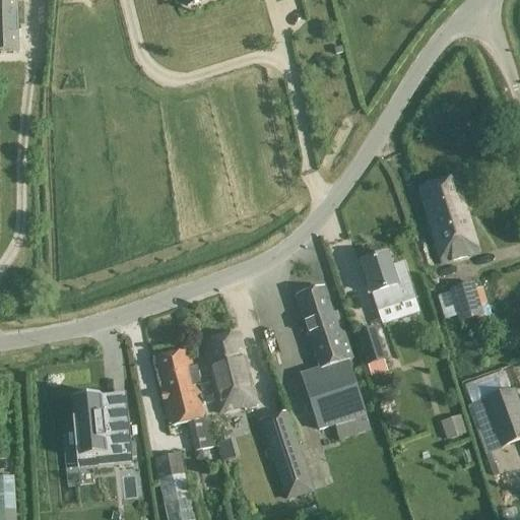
[(0,0),(0,54),(18,54),(16,0),(0,0)]
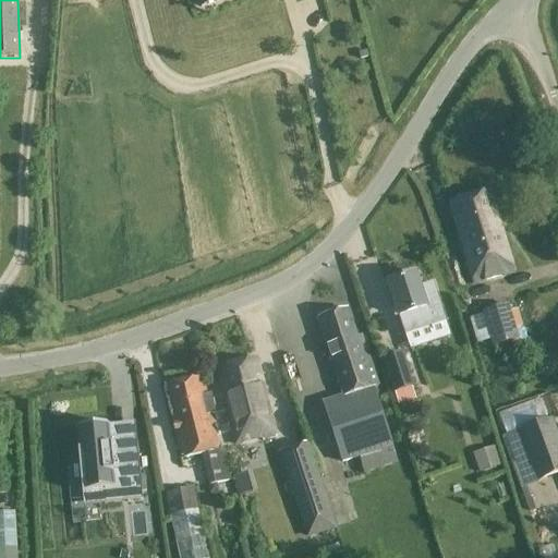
[(450,203),(475,283),(513,271),(489,191),(450,203)]
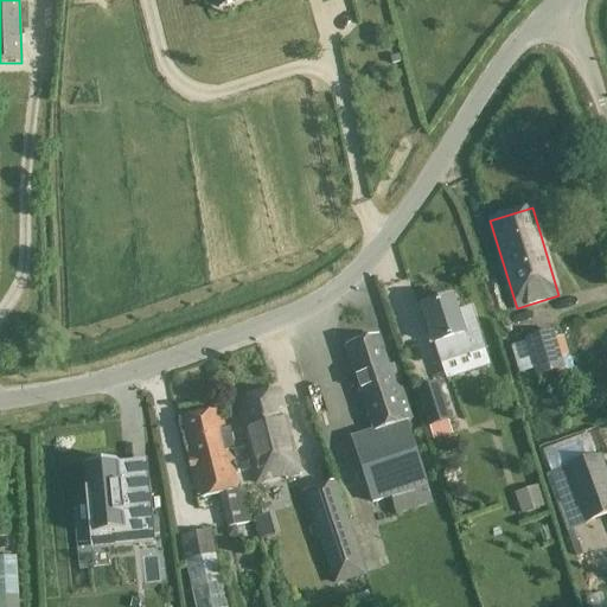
[(455,310),(451,298),(421,307),(434,344),(440,364),(483,349),(468,305),(455,310)]
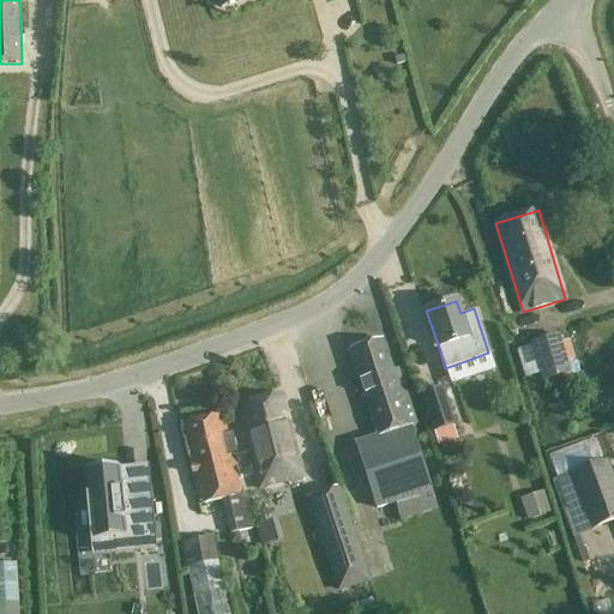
[(539,375),(541,384),(572,374),(560,336),(530,344),(539,375)]
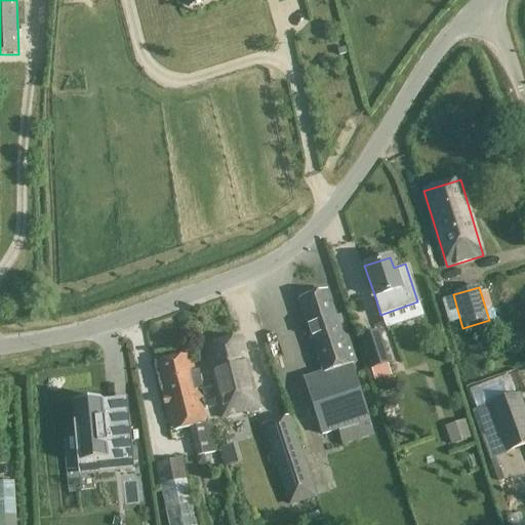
[(331,297),(328,297),(326,289),(298,298),(322,371),(301,377),(320,436),(370,419),(352,363),(355,362),(339,316),(335,317),(331,306),(332,303),(331,297)]
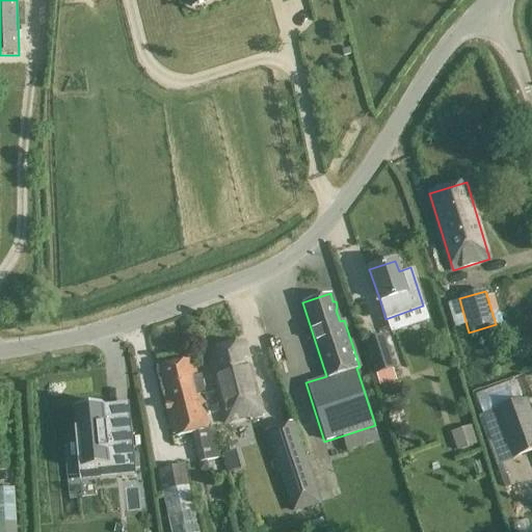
[(375,374),(393,368),(382,335),(365,341),(375,374)]
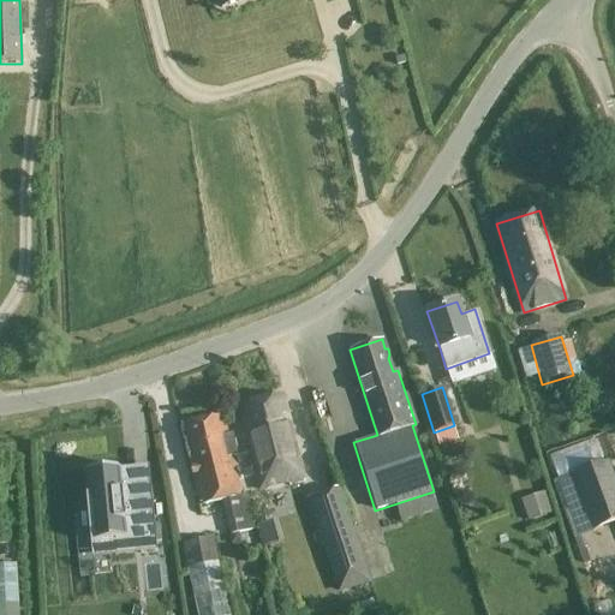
[(304,484),(303,478),(282,395),(239,406),(260,489),(290,482),(291,488),(304,484)]
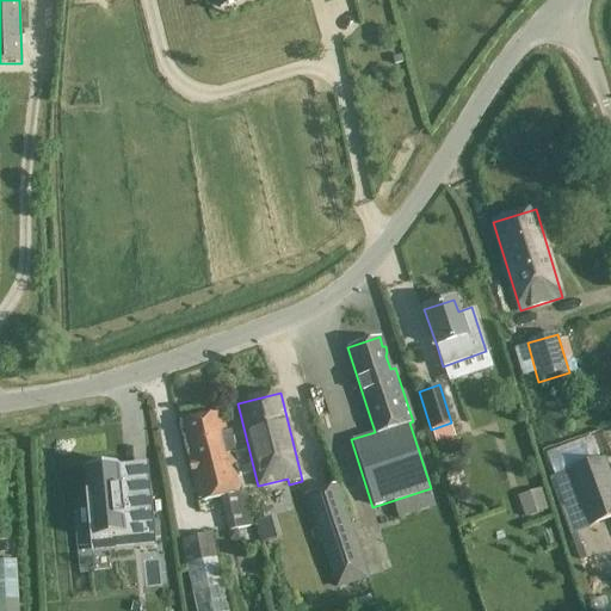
[(218,498),(230,542),(241,539),(239,531),(254,528),(245,491),(240,492),(230,454),(236,452),(230,430),(227,431),(222,411),(178,421),(197,503),(218,498)]
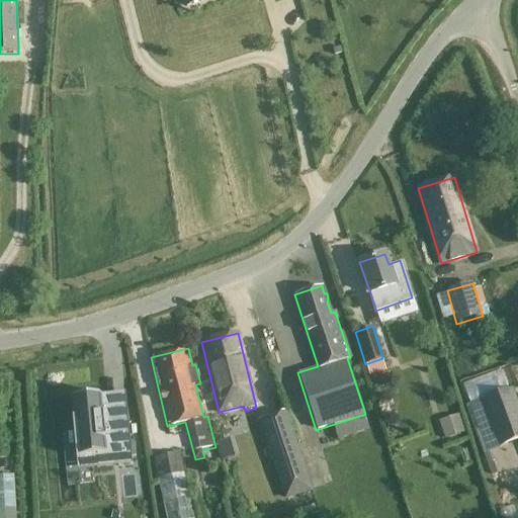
[(517,403),(512,387),(464,405),(483,454),(517,440),(517,403)]
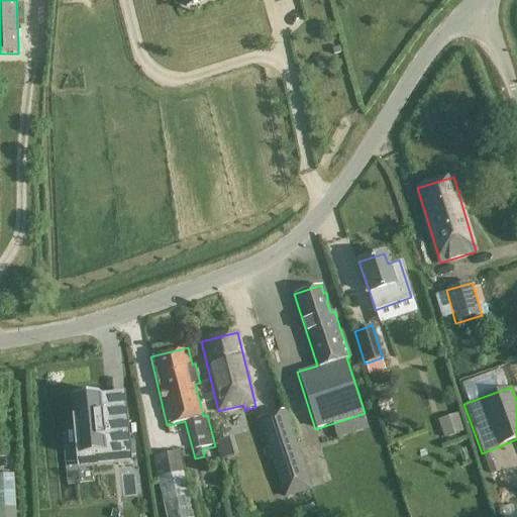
[(79,398),(79,397),(68,398),(71,426),(75,426),(75,424),(81,424),(83,440),(75,441),(77,463),(90,462),(91,467),(92,467),(91,462),(111,460),(105,395),(79,398)]
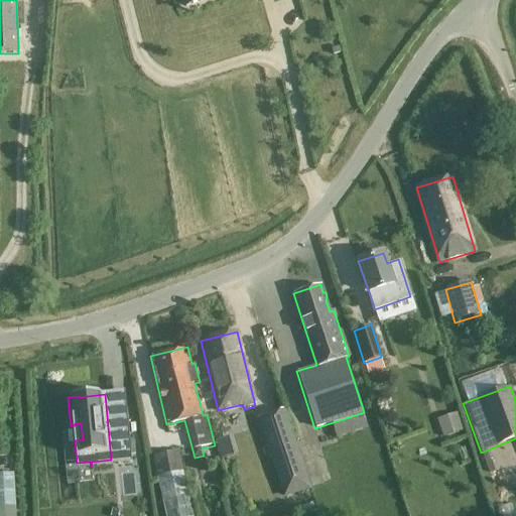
[(310,488),(285,409),(258,418),(283,497),(310,488)]
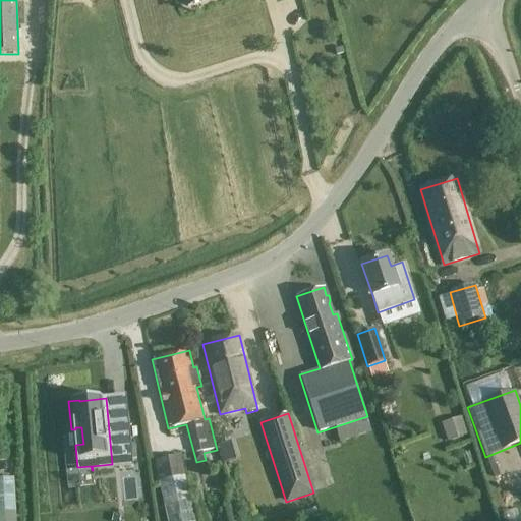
[(451,444),(469,439),(462,416),(444,422),(451,444)]
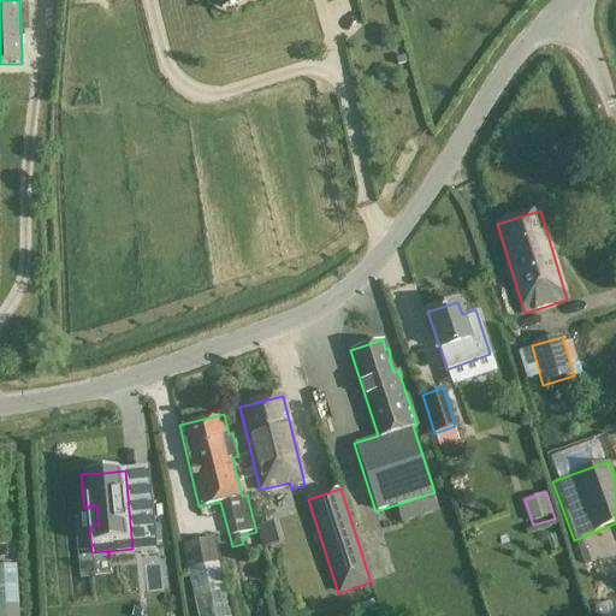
[(181,544),(196,615),(230,615),(219,562),(213,537),(181,544)]
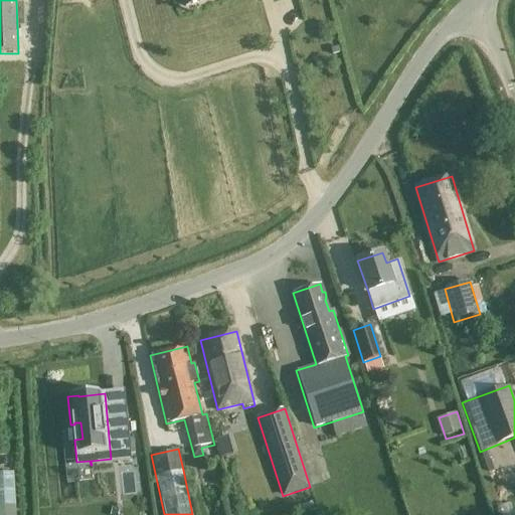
[(15,514),(13,473),(0,473),(0,514),(15,514)]
